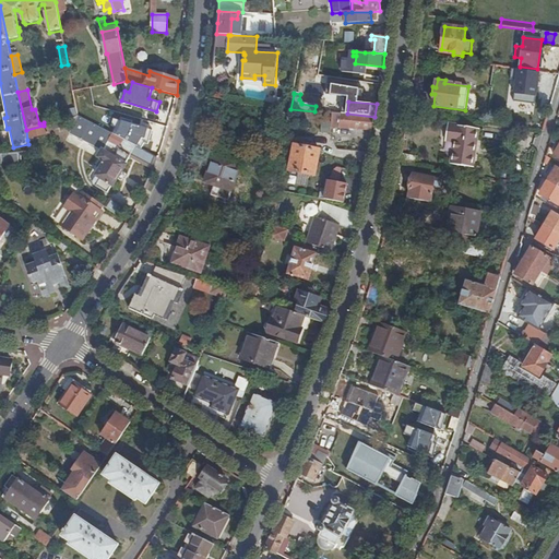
[(340,128),(372,131),(375,117),(347,114),(342,114),(340,128)]
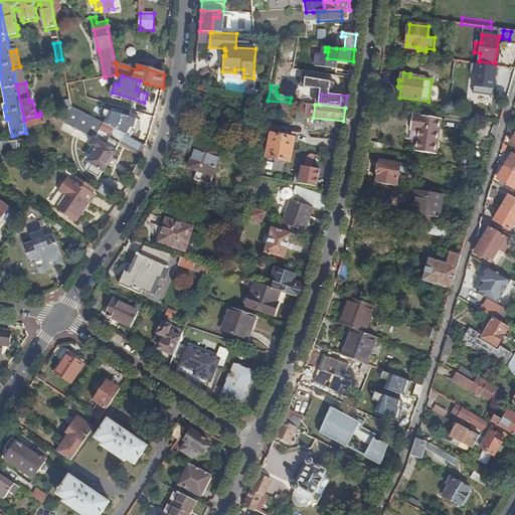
[(104,123),(72,107),(63,123),(101,142),(90,163),(92,164),(89,164),(86,169),(87,170),(100,178),(104,171),(105,172),(109,166),(112,167),(114,167),(116,163),(115,161),(113,159),(116,153),(115,152),(120,143),(110,137),(109,140),(104,137),(110,126),(104,123)]
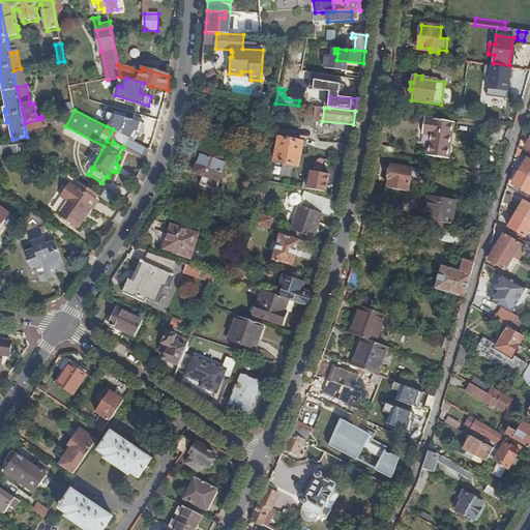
[(144,123),(113,114),(107,126),(113,129),(135,141),(137,136),(140,137),(144,123)]
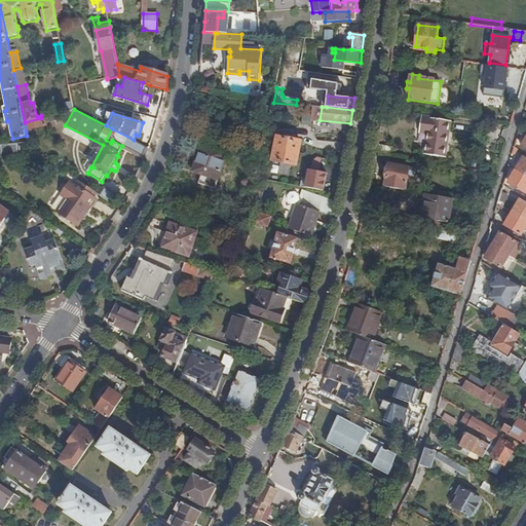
[(25,122),(26,132),(46,126),(44,118),(41,118),(25,122)]
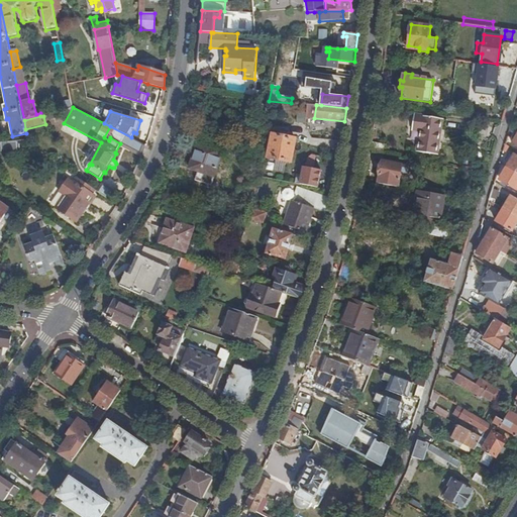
[(443,120),(415,116),(413,131),(421,132),(418,153),(437,157),(443,120)]
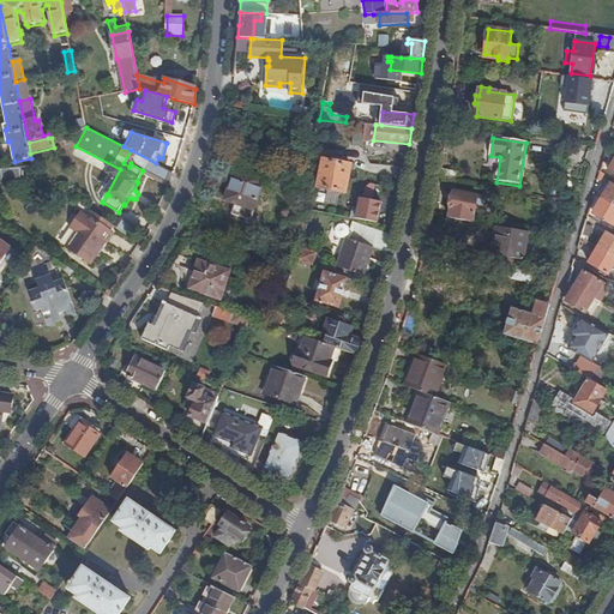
[(590,173),(596,150),(588,148),(587,156),(582,155),(578,163),(583,164),(581,174),(589,176),(590,173)]
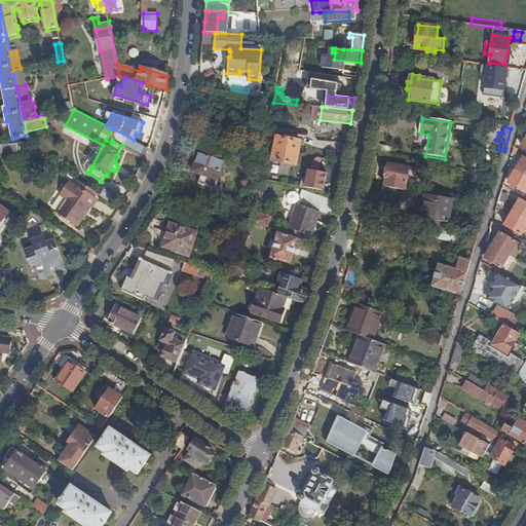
[(112,140),(122,146),(143,155),(148,147),(134,140),(112,128),(106,140),(111,143),(112,140)]
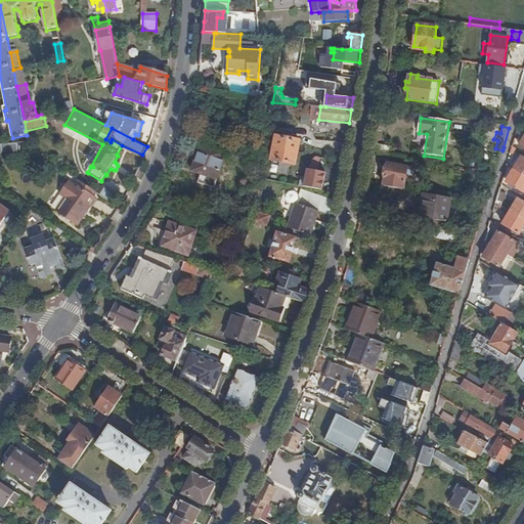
[(276,137),(272,137),(271,143),(268,142),(267,147),(274,149),(271,161),(296,165),(300,141),(276,136),(276,137)]
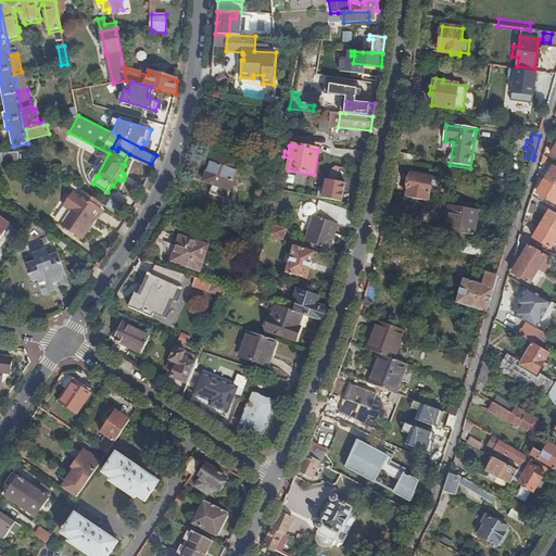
[(211,193),(227,200),(240,162),(213,153),(204,181),(214,185),(211,193)]
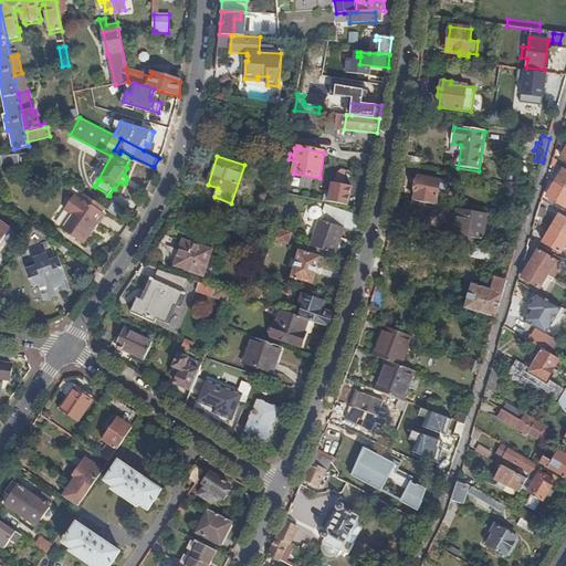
[(422,159),(407,156),(405,166),(421,169),(422,159)]
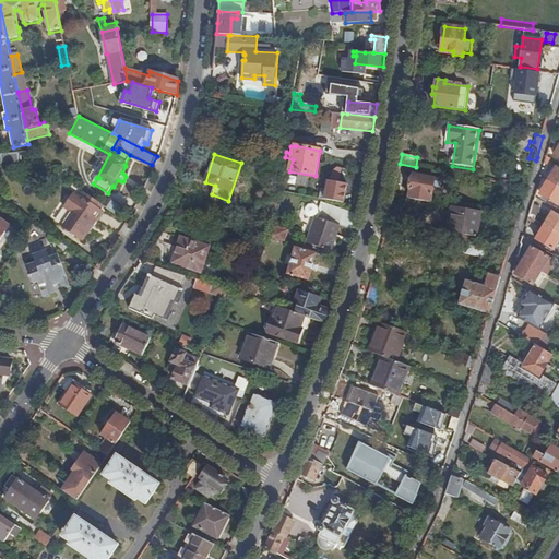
[(526,168),(521,187),(528,188),(533,170),(526,168)]
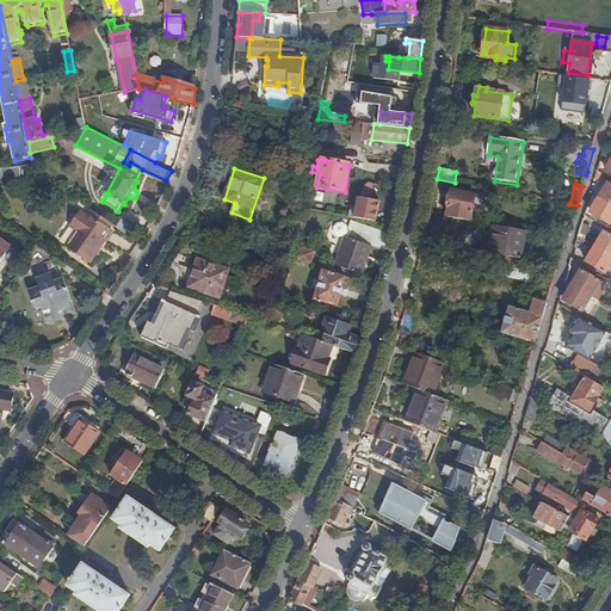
[(610,185),(609,184),(599,198),(610,204),(610,185)]
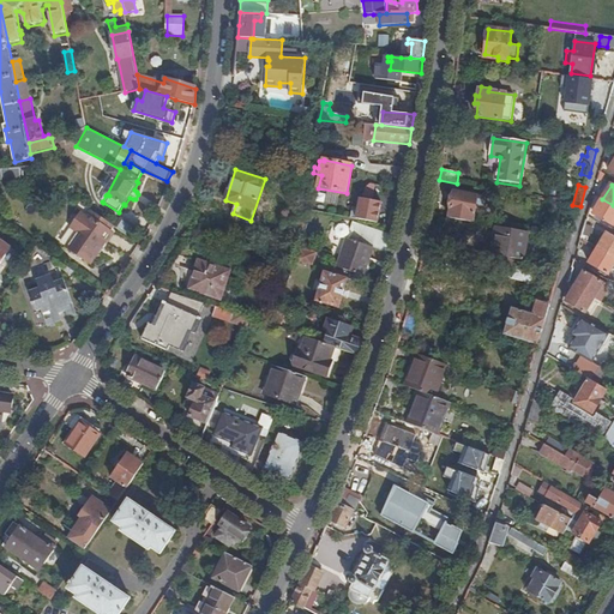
[(455,192),(450,218),(473,222),(477,197),(455,192)]
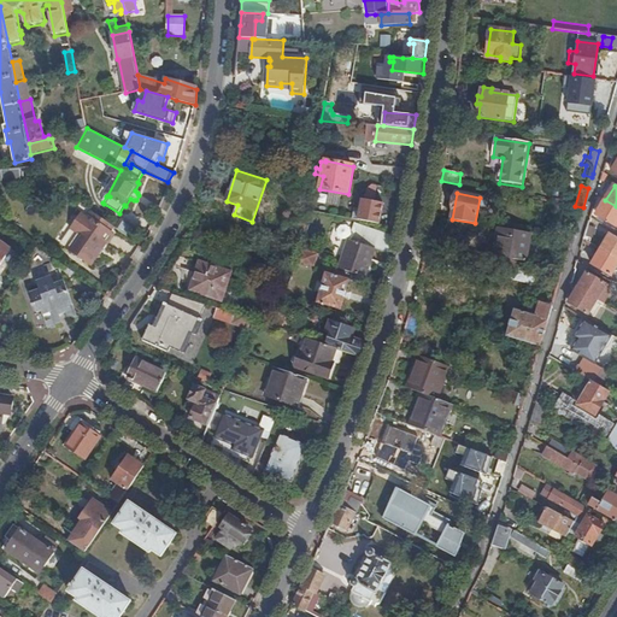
[(616,206),(605,200),(597,215),(616,227),(616,206)]
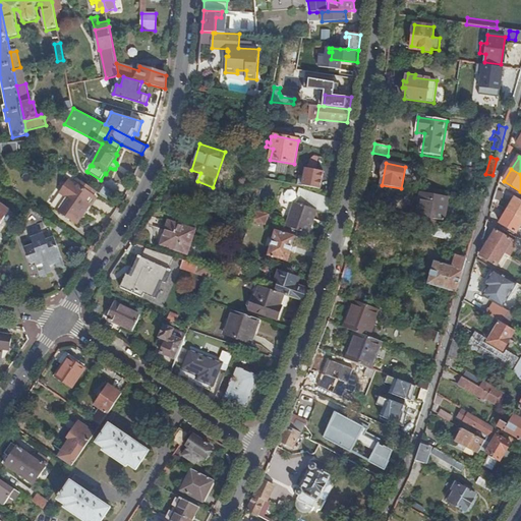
[(96,191),(78,180),(74,186),(70,183),(62,194),(66,197),(57,212),(76,225),(95,197),(93,195),(96,191)]
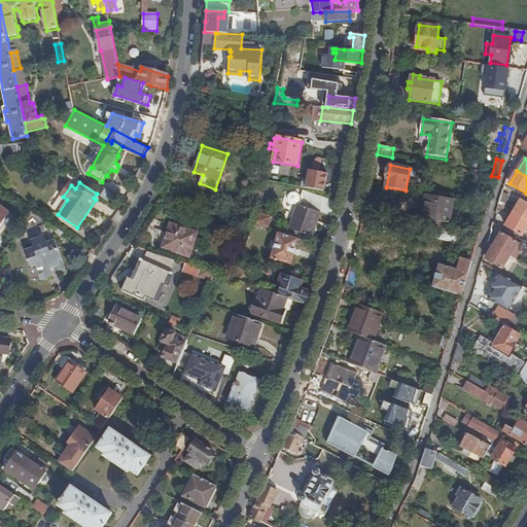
[(254,190),(251,201),(260,204),(264,194),(254,190)]
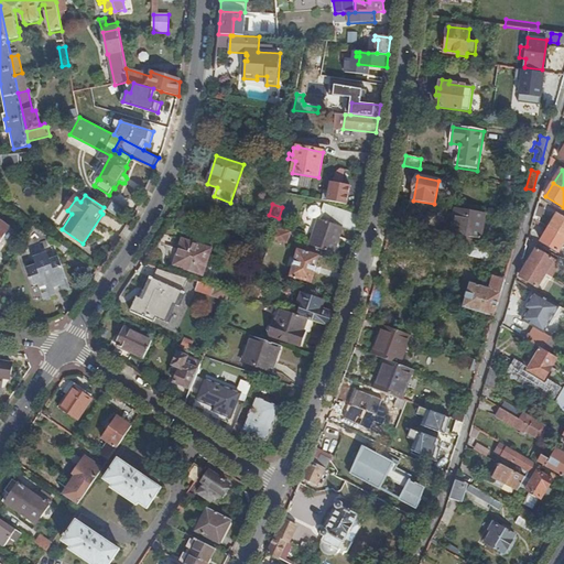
[(325,205),(321,220),(343,227),(356,231),(359,217),(325,205)]
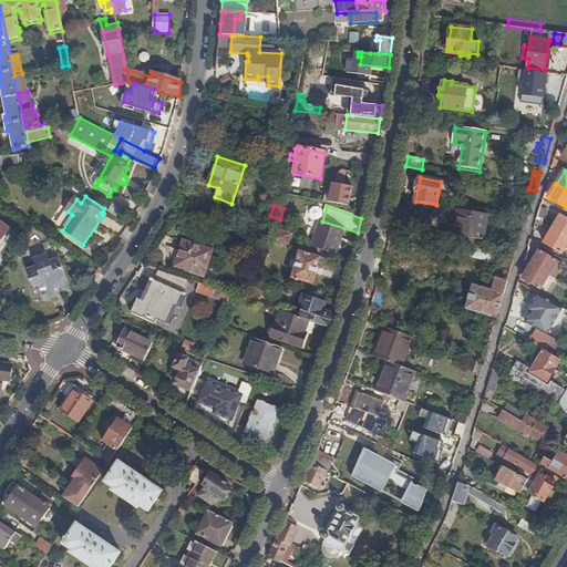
[(483,240),(488,215),(461,209),(455,235),(483,240)]
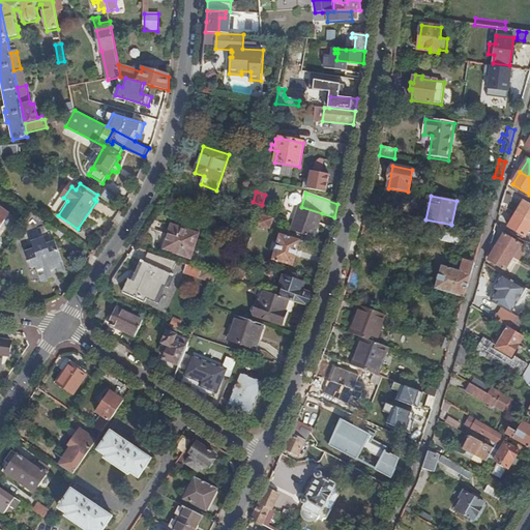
[(529,205),(524,202),(517,214),(529,223),(529,205)]
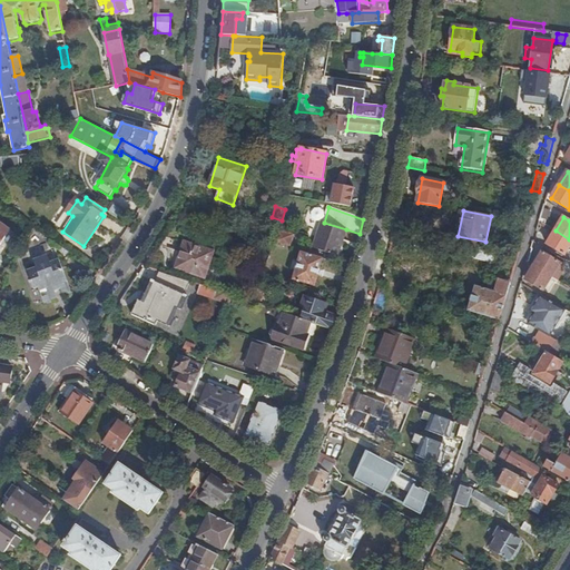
[(323,222),(316,242),(340,249),(346,229),(324,223),(323,222)]
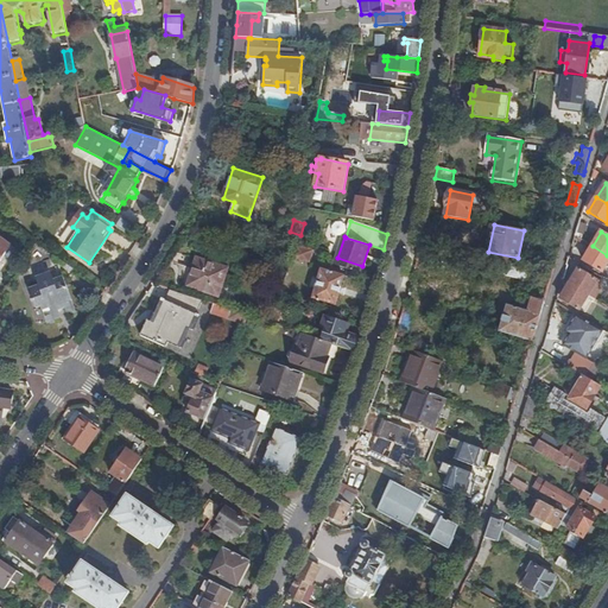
[(0,263),(12,246),(0,238),(0,263)]
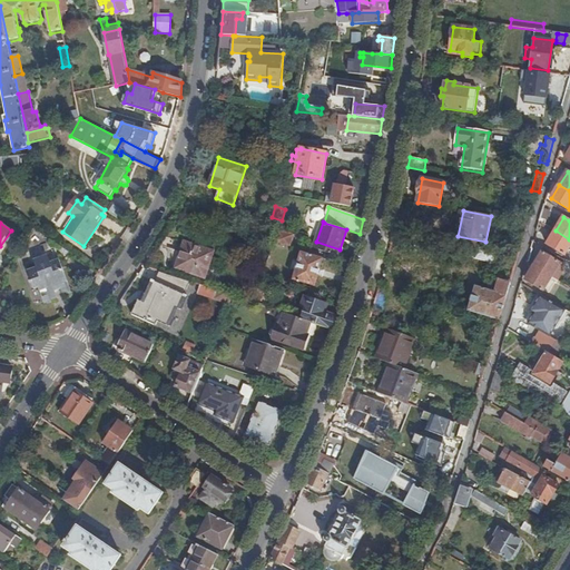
[(569,247),(569,239),(556,231),(547,245),(566,255),(569,247)]
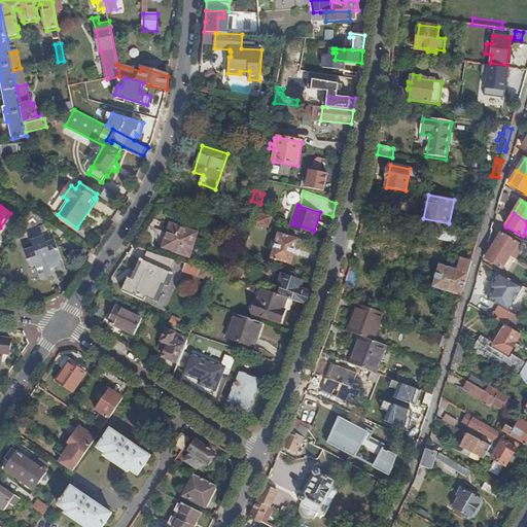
[(314,231),(292,223),(290,230),(312,238),(314,231)]
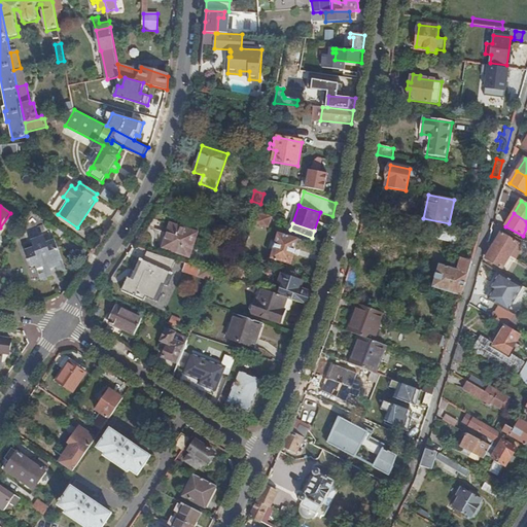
[(198,234),(172,225),(164,248),(189,256),(198,234)]
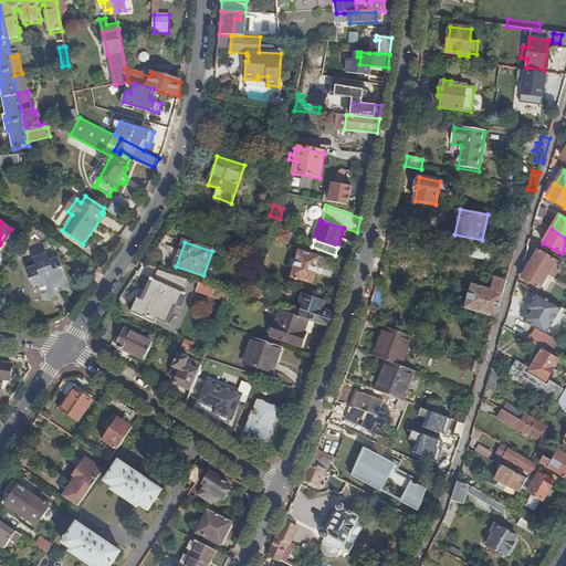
[(491,251),(463,247),(462,257),(490,261),(491,251)]
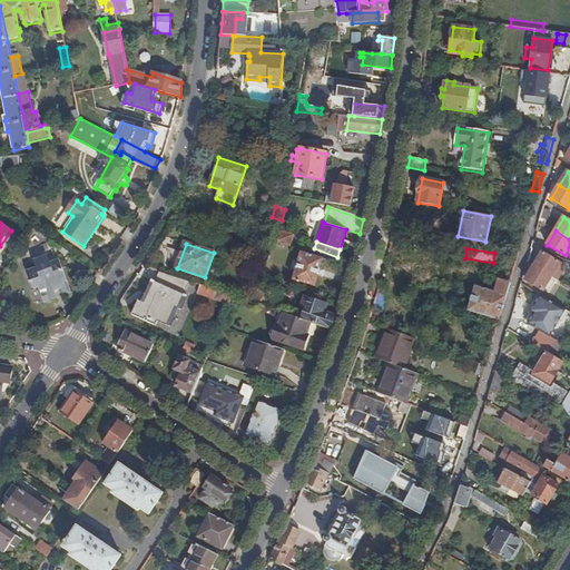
[(323,259),(302,253),(294,279),(315,286),(323,259)]
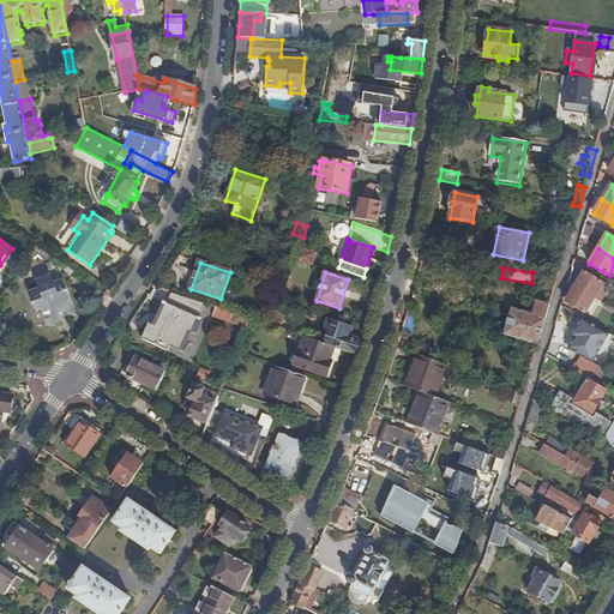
[(584,272),(575,287),(595,299),(605,284),(584,272)]
